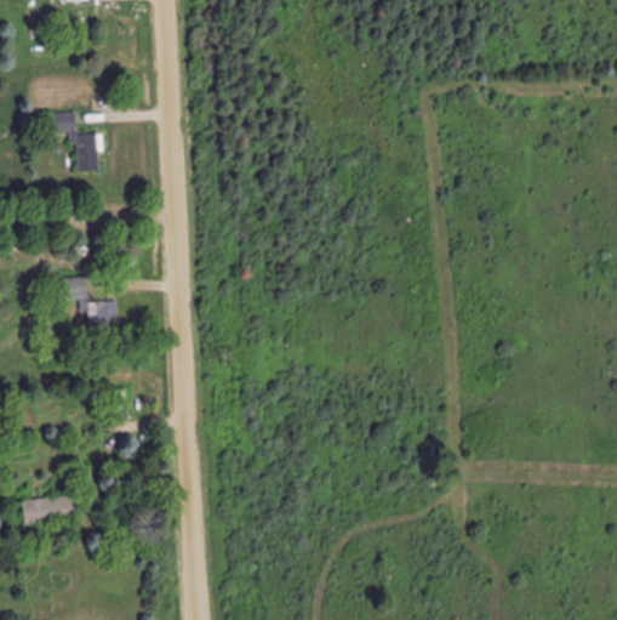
[(49,38),(70,33),(68,20),(45,24),(49,38)]
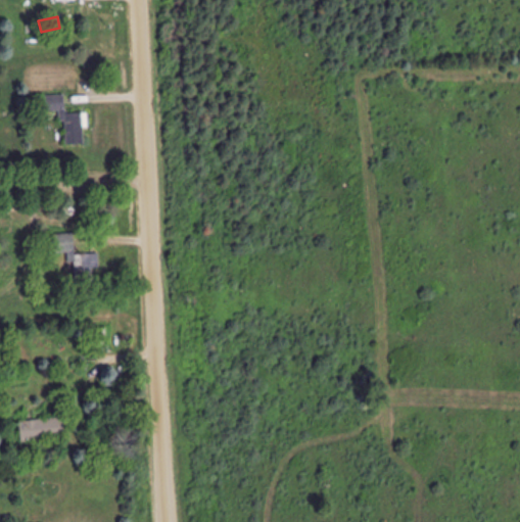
[(82,144),(81,112),(62,113),(61,94),(43,95),(44,112),(55,112),(56,121),(61,121),(63,144),(82,144)]
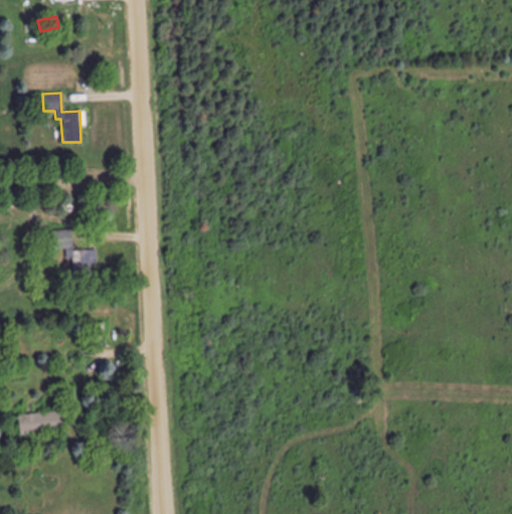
[(91,249),(70,250),(69,229),(50,230),(50,249),(62,248),(62,270),(70,270),(70,277),(91,277),(91,249)]
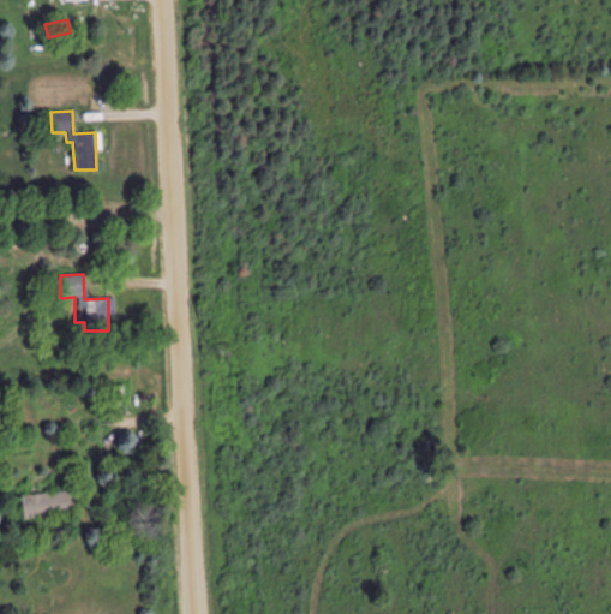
[(121,404),(121,386),(105,386),(105,404),(121,404)]
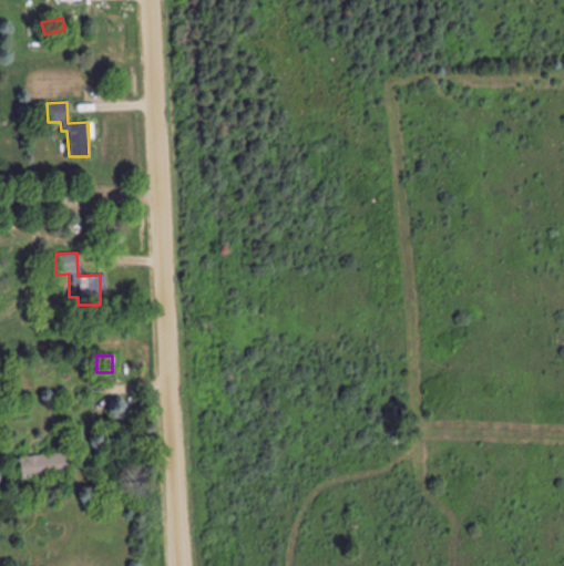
[(20,480),(68,476),(65,453),(18,458),(20,480)]
